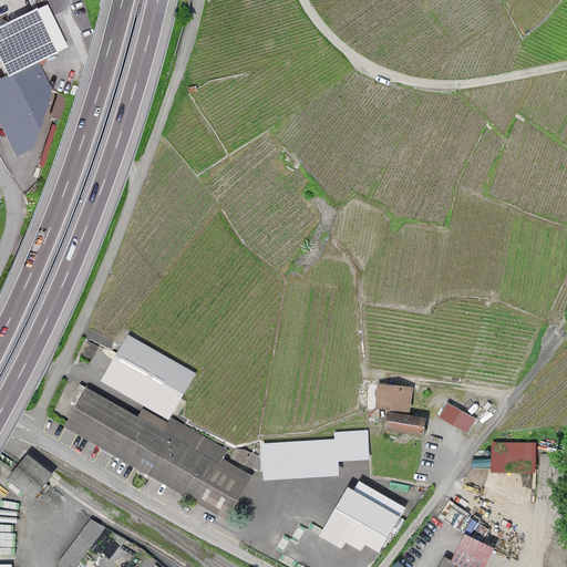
[(68,47),(49,6),(0,28),(0,57),(9,74),(39,61),(68,47)]
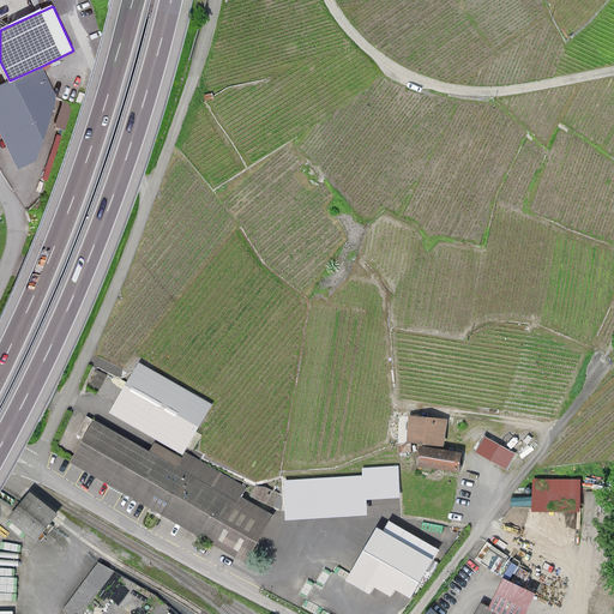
[(10,80),(0,84),(0,131),(17,167),(37,160),(55,95),(42,66),(10,80)]
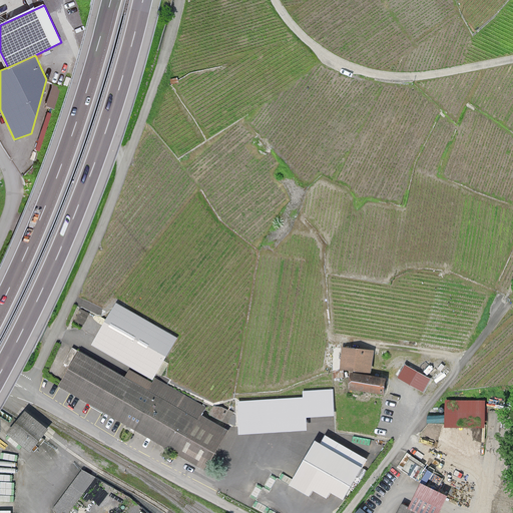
[(60,86),(51,83),(45,105),(54,109),(60,86)]
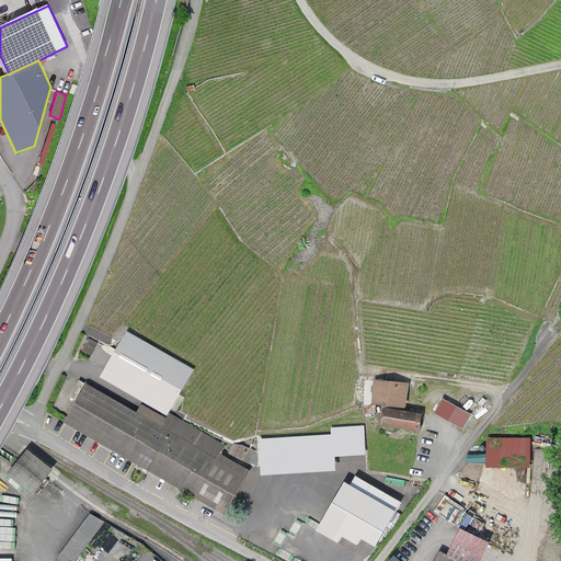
[(57,124),(52,123),(38,164),(44,165),(57,124)]
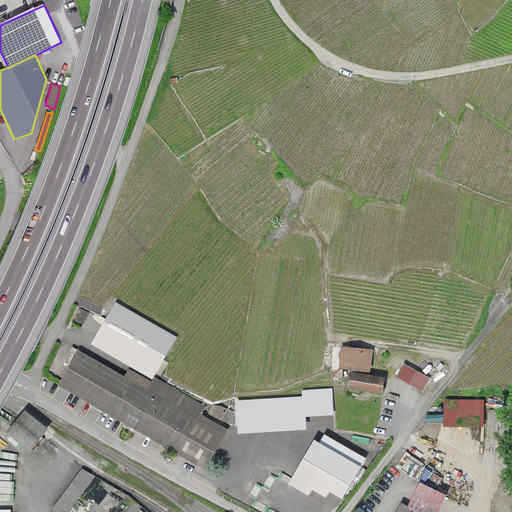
[(93,343),(151,377),(174,337),(116,303),(93,343)]
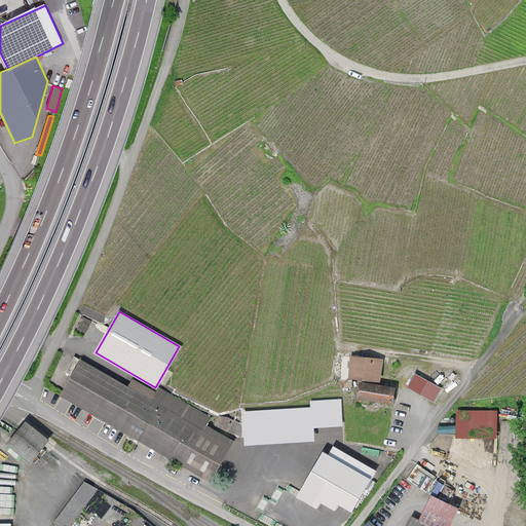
[(382,361),(351,358),(349,378),(380,381),(382,361)]
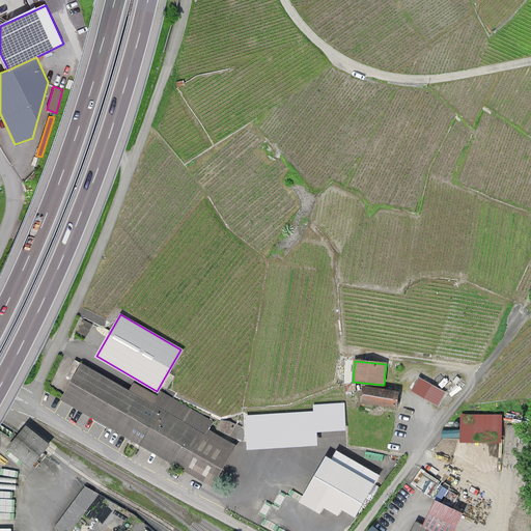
[(128,390),(81,364),(60,399),(123,435),(211,484),(232,447),(204,431),(211,421),(162,393),(159,391),(157,395),(133,382),(128,390)]
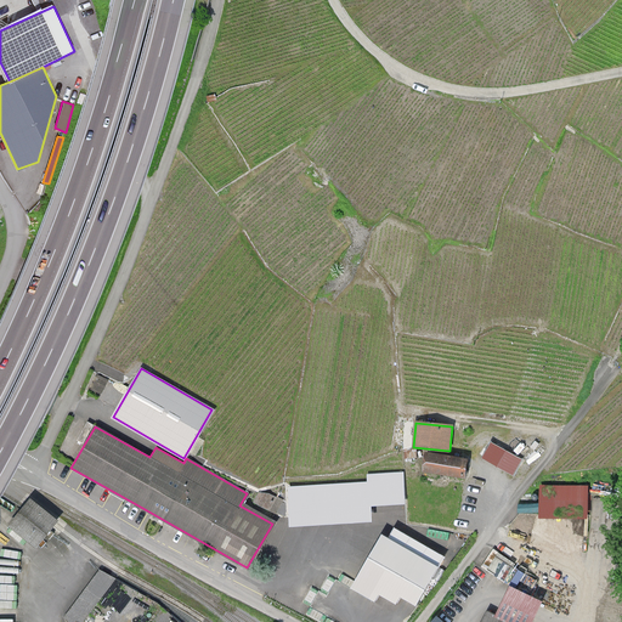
[(520,459),(492,444),(484,457),(513,474),(520,459)]
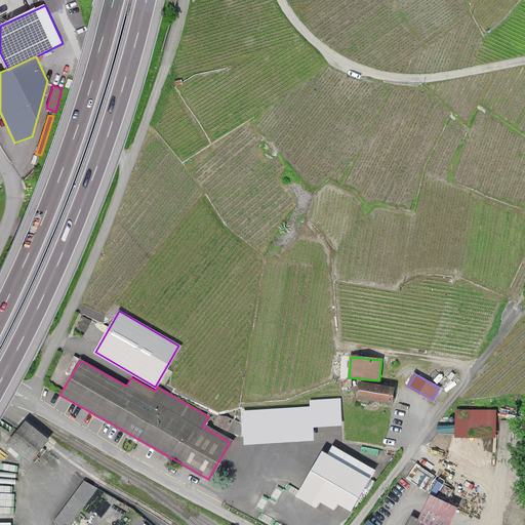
[(394,388),(360,382),(358,398),(391,403),(394,388)]
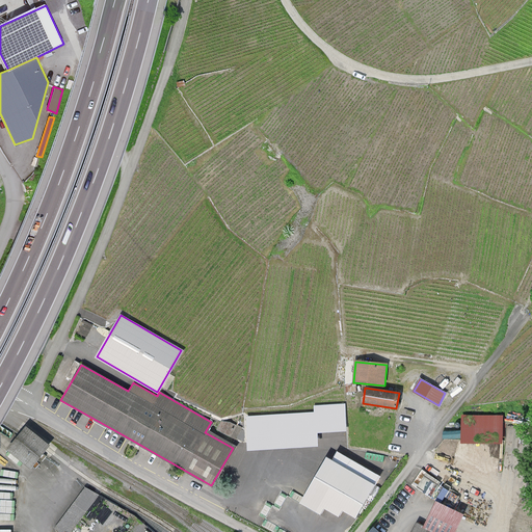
[(345,430),(344,404),(315,406),(315,413),(246,418),(248,450),(317,445),(316,432),(345,430)]
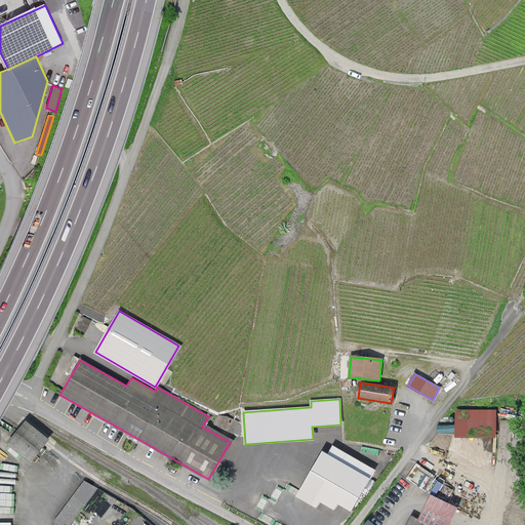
[(495,437),(495,411),(457,410),(457,436),(495,437)]
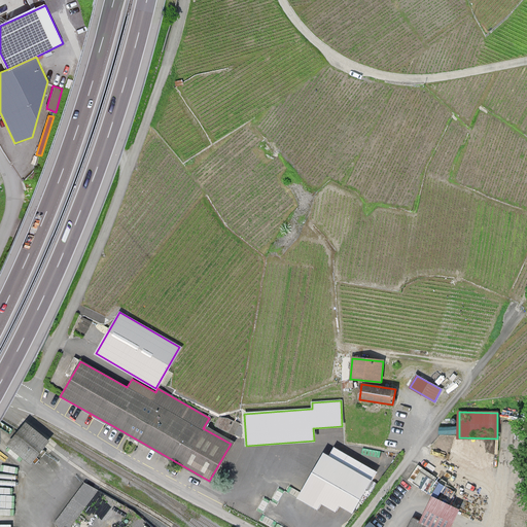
[(26,422),(16,433),(40,453),(49,442),(26,422)]
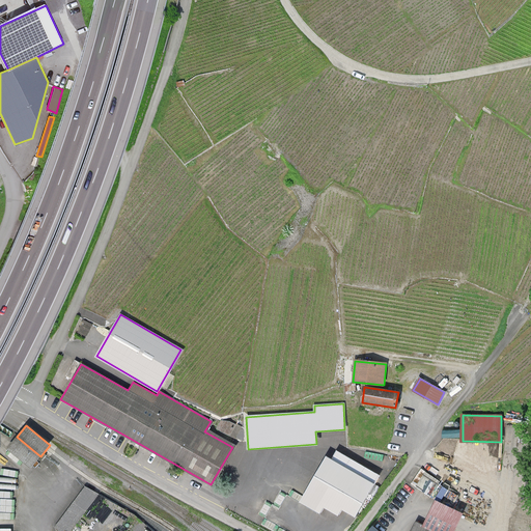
[(40,456),(17,437),(6,448),(31,468),(40,456)]
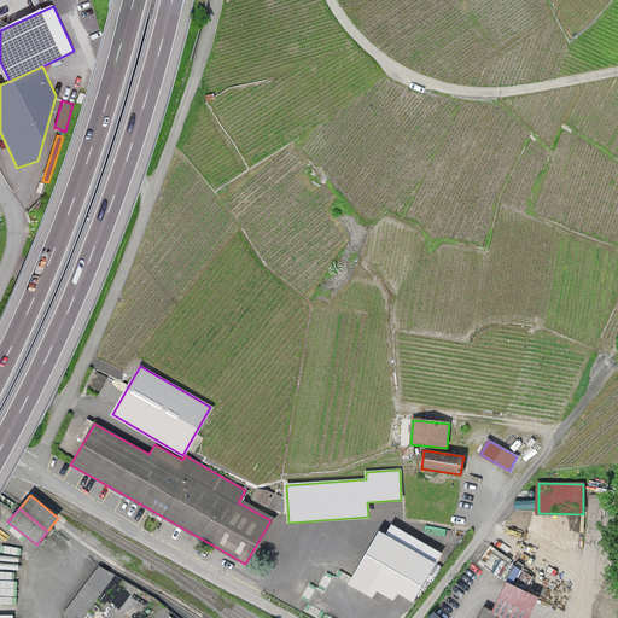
[(443,561),(388,529),(356,582),(382,598),(385,589),(401,599),(406,590),(421,599),(443,561)]
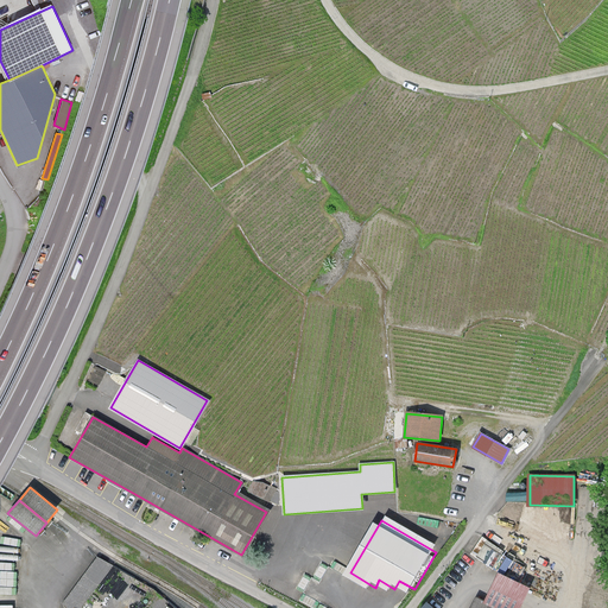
[(74,607),(80,607),(114,564),(99,552),(63,600),(74,607)]
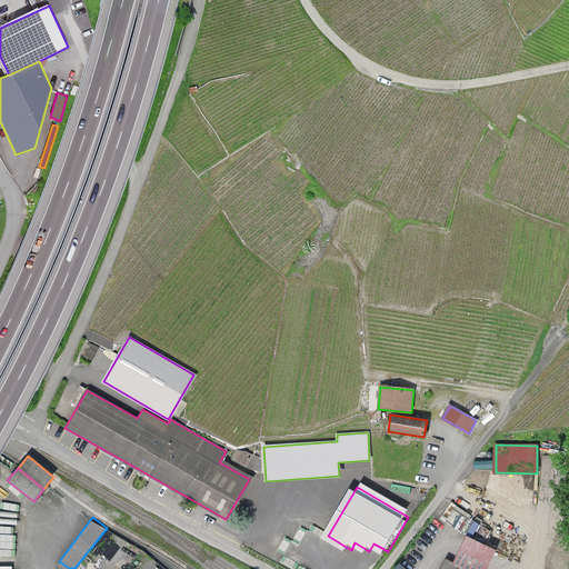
[(463,568),(446,559),(440,568),(463,568)]
